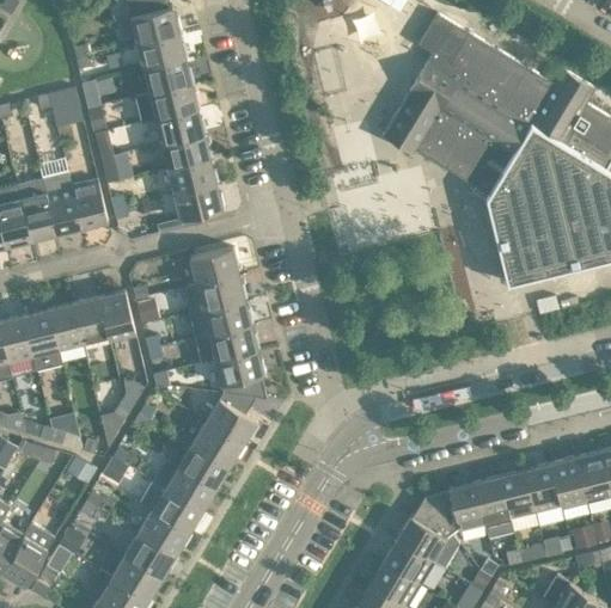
[(167,0),(166,0),(124,0),(129,18),(166,8),(167,0)]
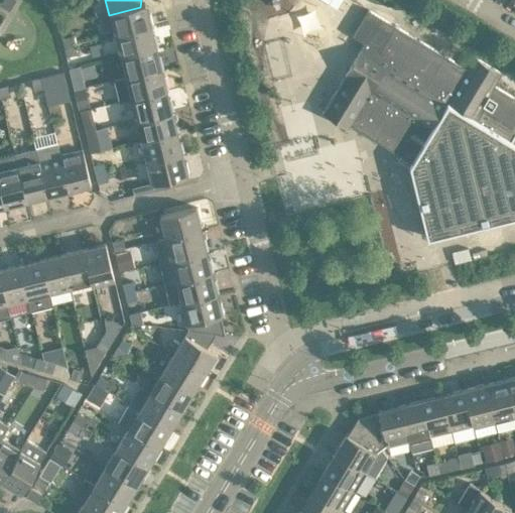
[(343,0),(317,0),(337,11),(343,0)]
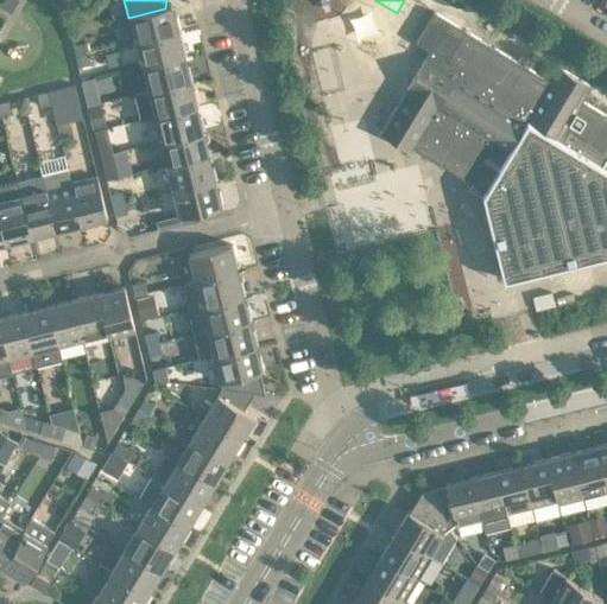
[(170,7),(165,8),(128,18),(136,44),(177,33),(179,33),(176,19),(174,20),(170,7)]
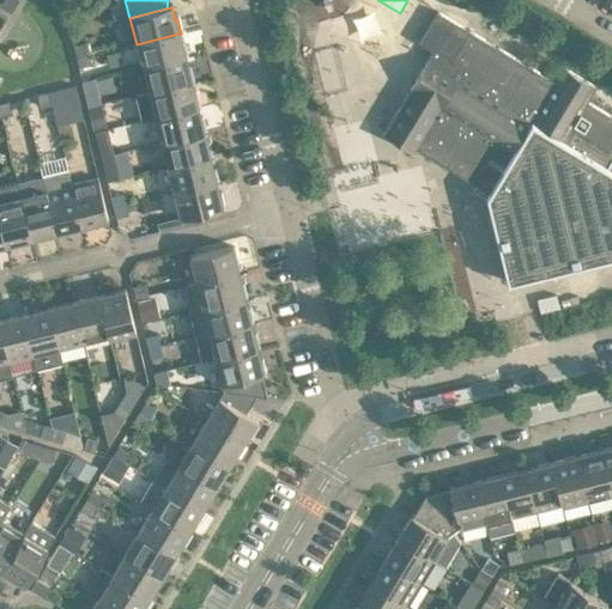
[(432,54),(382,136),(413,156),(416,151),(489,195),(486,199),(507,285),(611,259),(611,120),(588,105),(597,91),(563,71),(555,85),(437,14),(418,46),(432,54)]
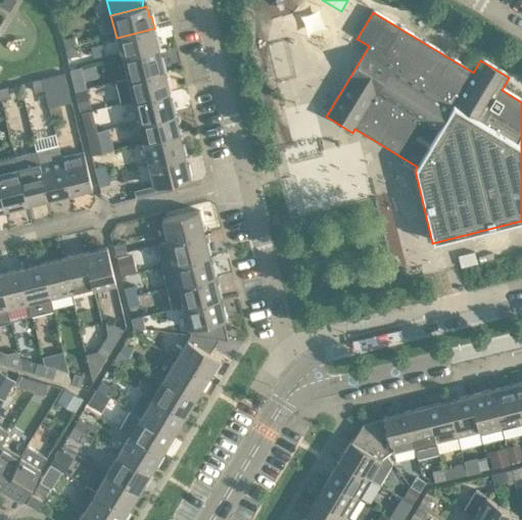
[(156,38),(154,39),(152,29),(116,38),(122,59),(157,50),(159,50),(156,38)]
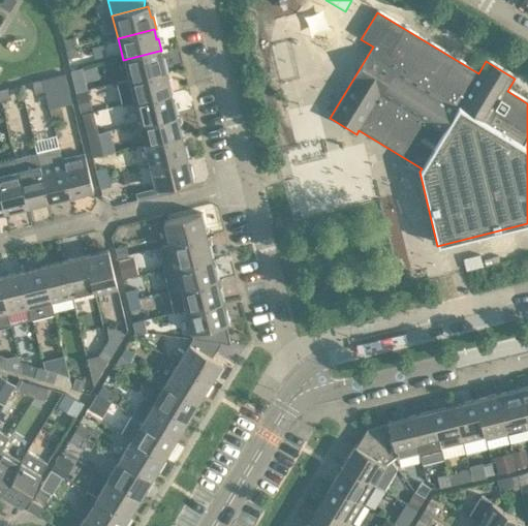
[(73,39),(62,41),(65,51),(75,49),(73,39)]
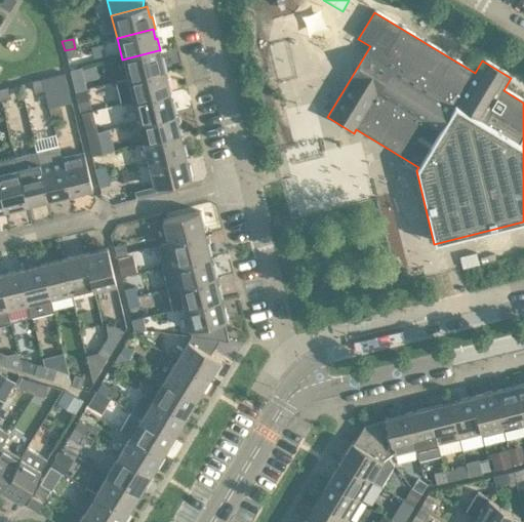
[(67,61),(77,57),(75,48),(65,50),(67,61)]
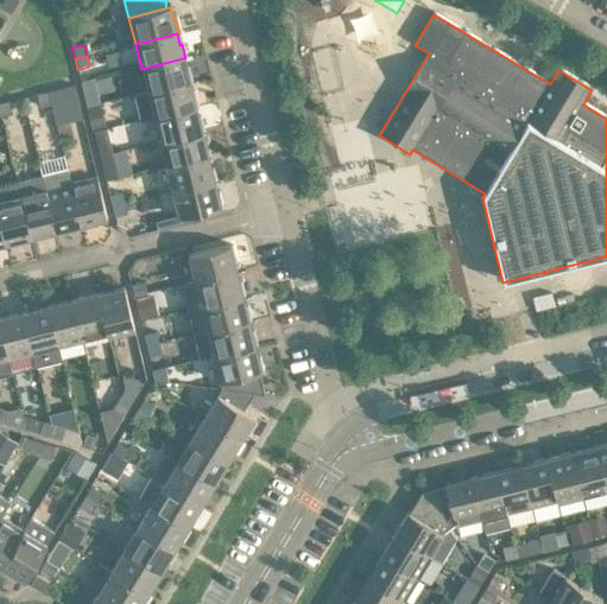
[(188,69),(185,70),(183,58),(141,69),(147,94),(189,83),(191,83),(188,69)]
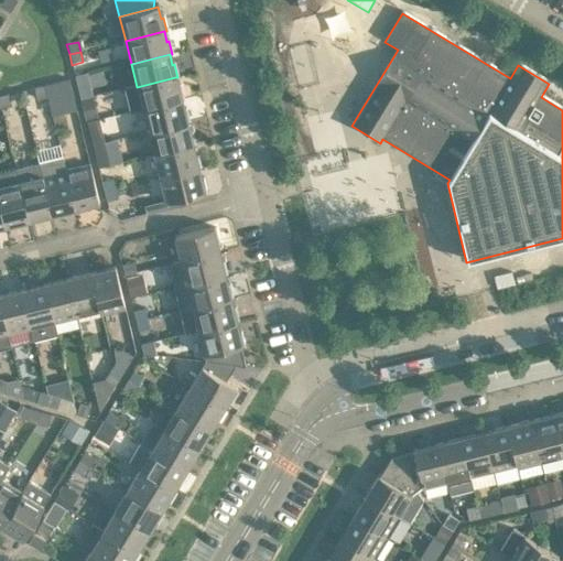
[(181,87),(177,88),(175,77),(137,87),(125,90),(130,114),(142,110),(181,100),(183,100),(181,87)]
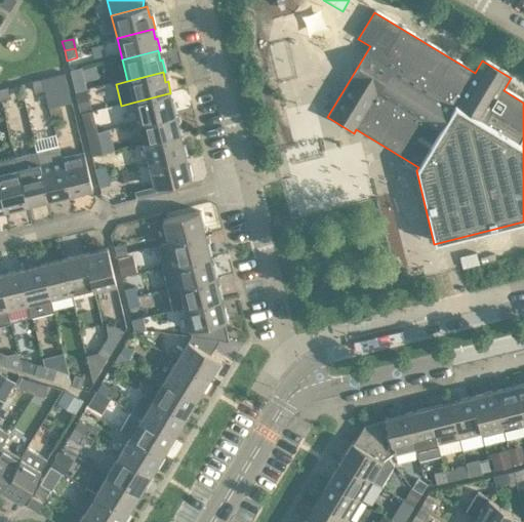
[(52,90),(50,79),(41,81),(43,92),(52,90)]
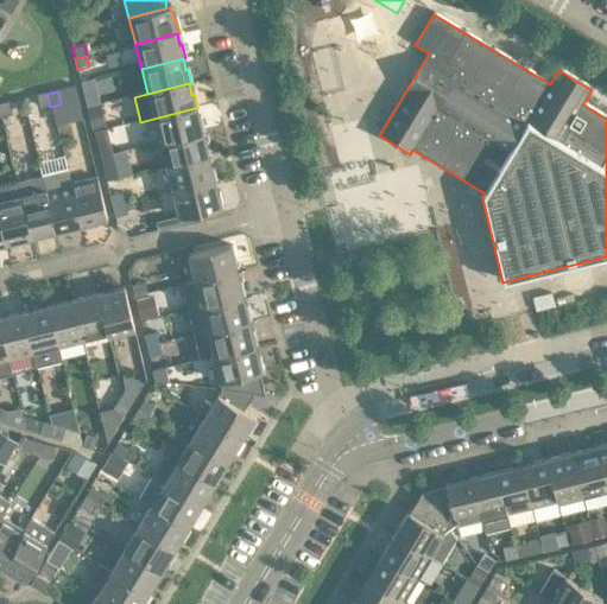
[(37,96),(39,109),(50,107),(48,94),(37,96)]
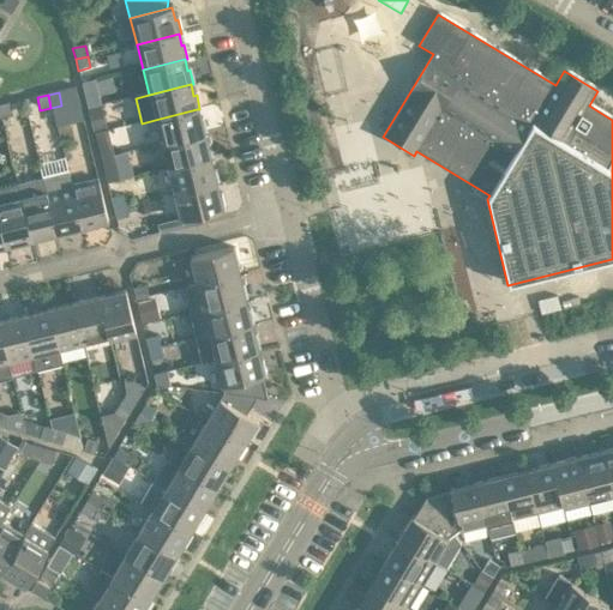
[(97,96),(85,98),(88,109),(100,107),(97,96)]
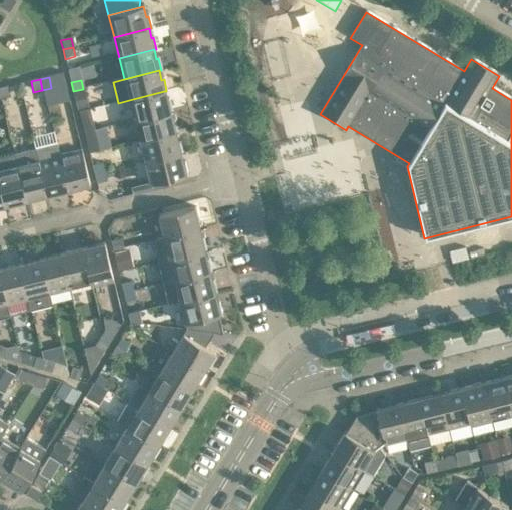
[(9,98),(7,87),(0,89),(0,100),(9,98)]
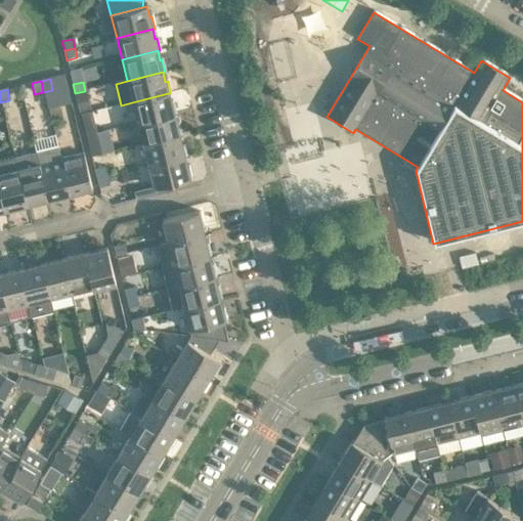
[(85,91),(75,93),(77,103),(80,115),(91,113),(88,100),(85,91)]
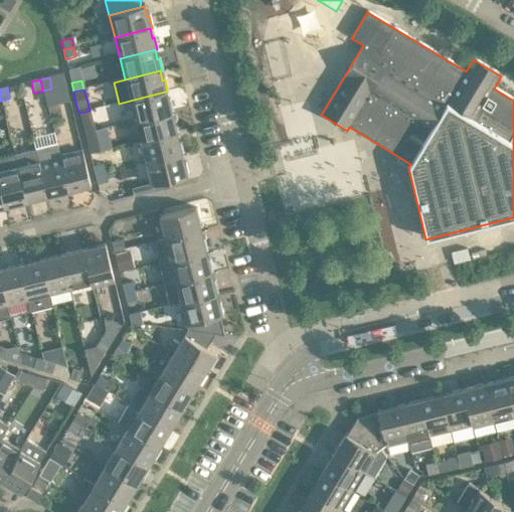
[(170,101),(167,102),(165,92),(130,101),(136,122),(170,113),(173,113),(170,101)]
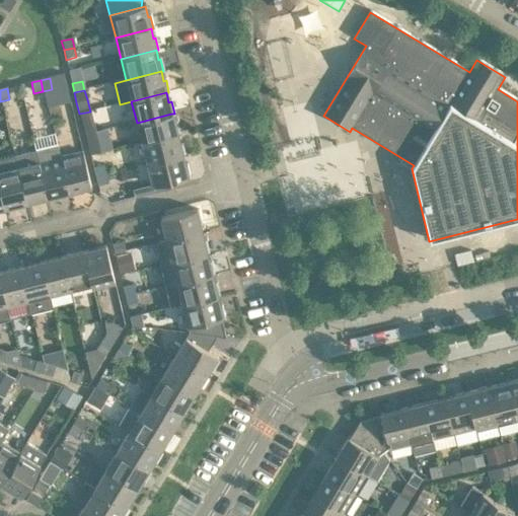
[(90,113),(79,116),(84,136),(94,133),(90,113)]
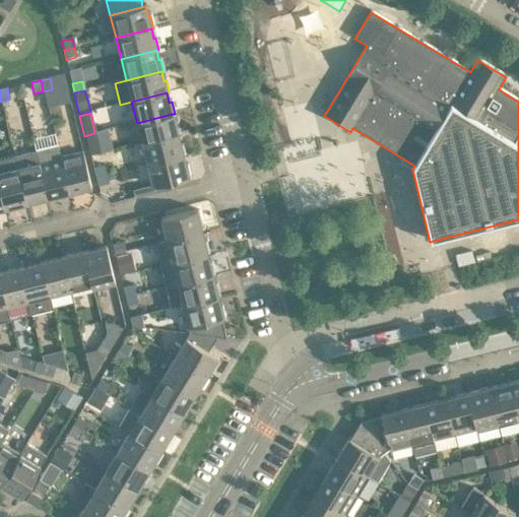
[(177,123),(175,124),(172,114),(137,123),(142,144),(177,135),(180,135),(177,123)]
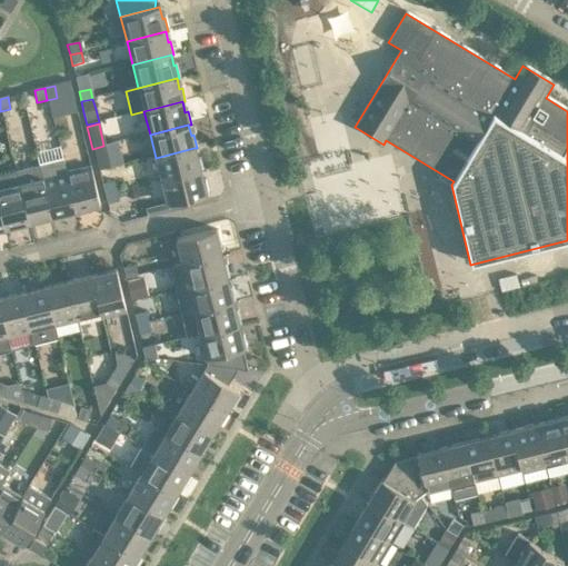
[(97,170),(109,167),(103,146),(92,149),(97,170)]
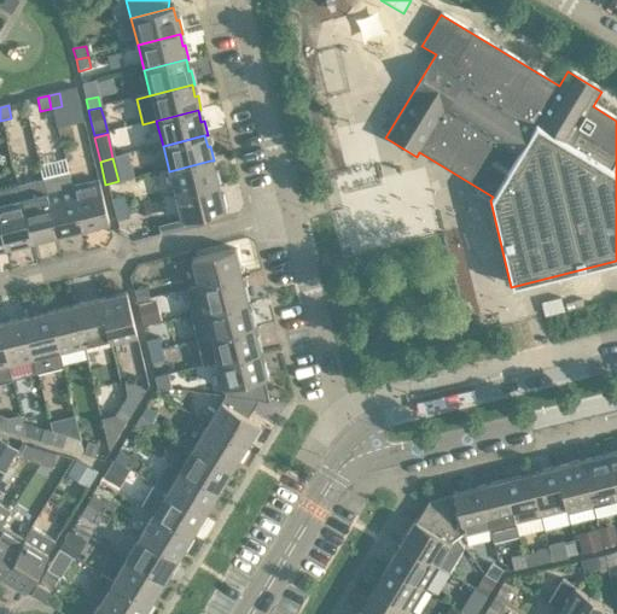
[(216,171),(214,173),(210,161),(169,171),(175,197),(217,186),(220,186),(216,171)]
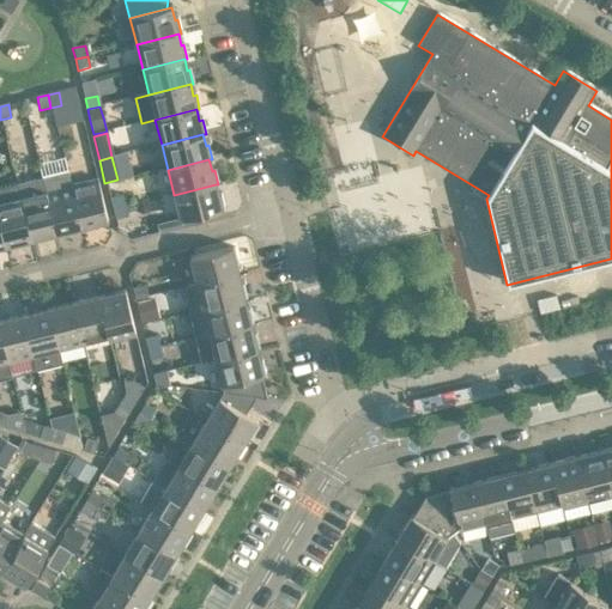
[(42,180),(46,193),(55,235),(80,229),(71,187),(67,174),(42,180)]
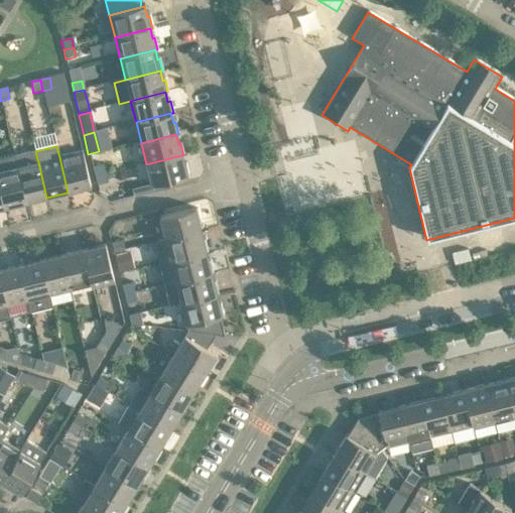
[(38,162),(35,151),(14,156),(17,168),(25,204),(46,198),(38,162)]
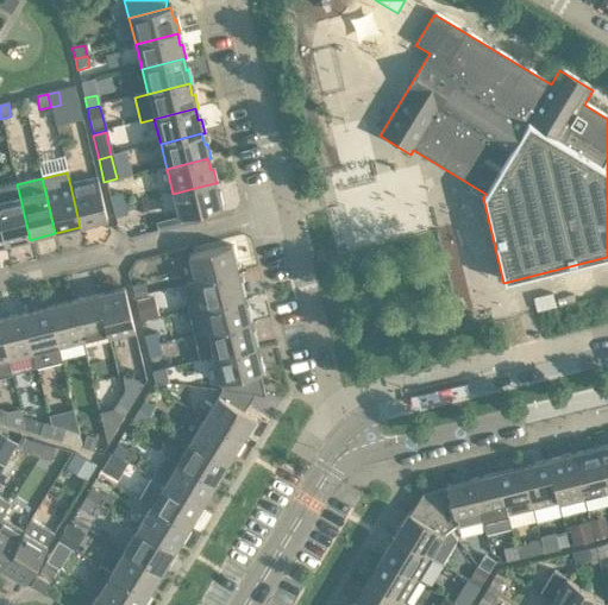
[(106,221),(96,180),(70,186),(80,227),(106,221)]
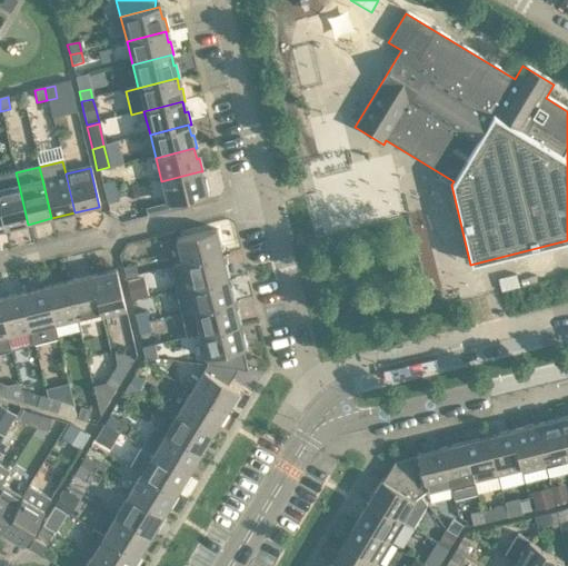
[(208,195),(205,181),(202,182),(200,171),(161,181),(168,206),(185,201),(206,196),(206,195),(208,195)]
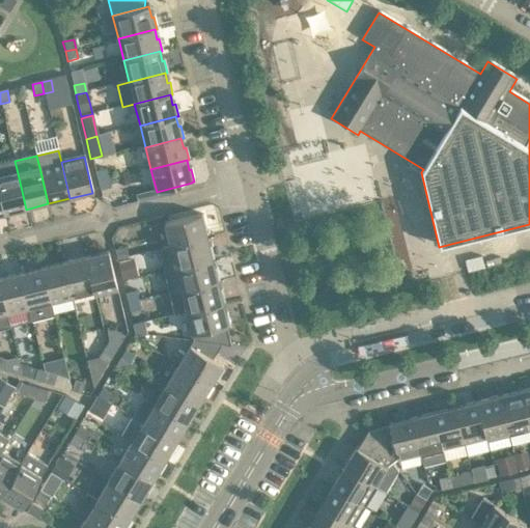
[(0,196),(4,215),(26,210),(18,173),(15,161),(0,164),(0,196)]
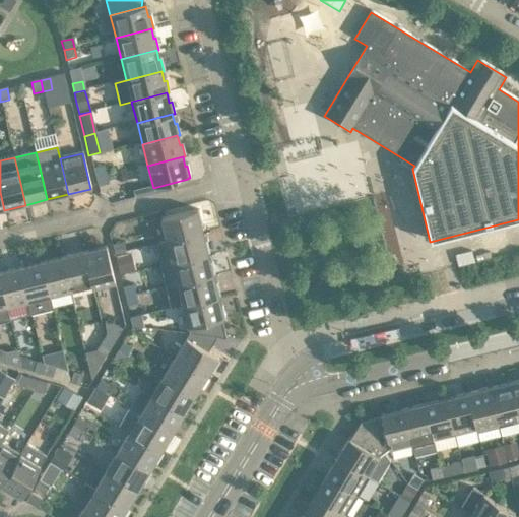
[(104,167),(92,169),(95,178),(106,176),(104,167)]
